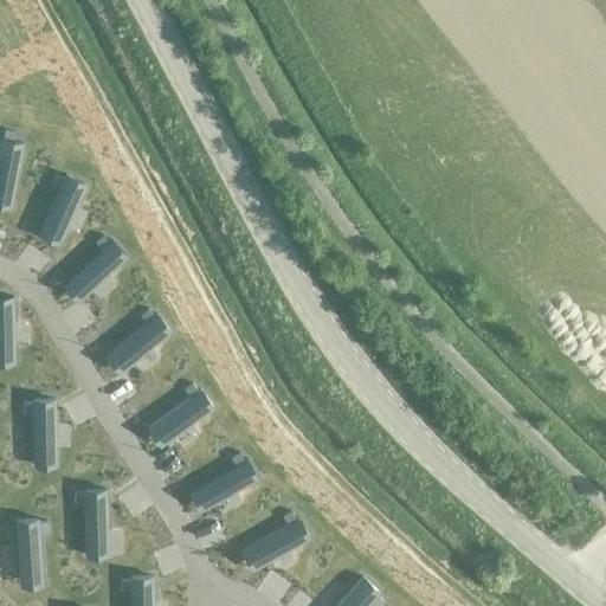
[(0,139),(0,192),(11,195),(21,143),(11,141),(13,133),(2,130),(1,140),(0,139)]
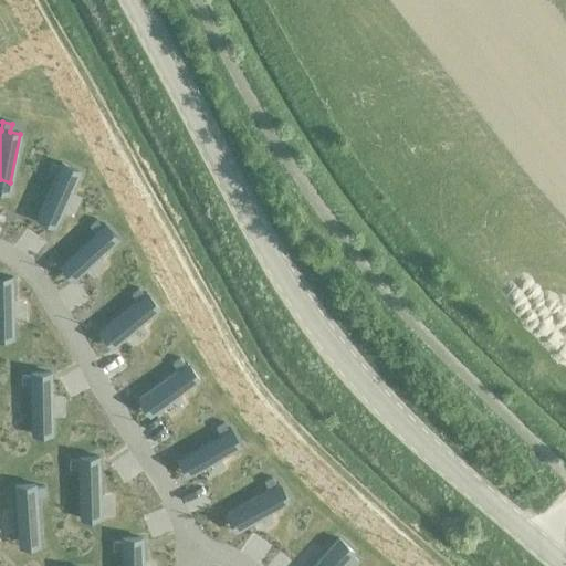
[(54,176),(40,208),(59,216),(79,171),(60,163),(58,167),(50,164),(46,171),(54,176)]
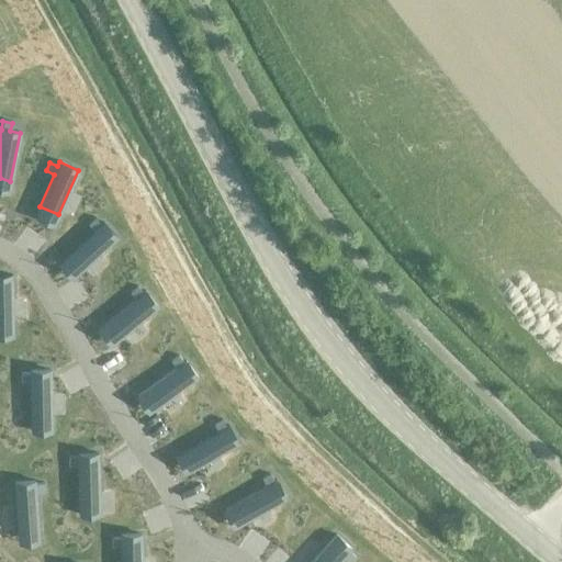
[(93,231),(66,257),(80,271),(116,238),(102,223),(100,224),(94,218),(88,224),(93,231)]
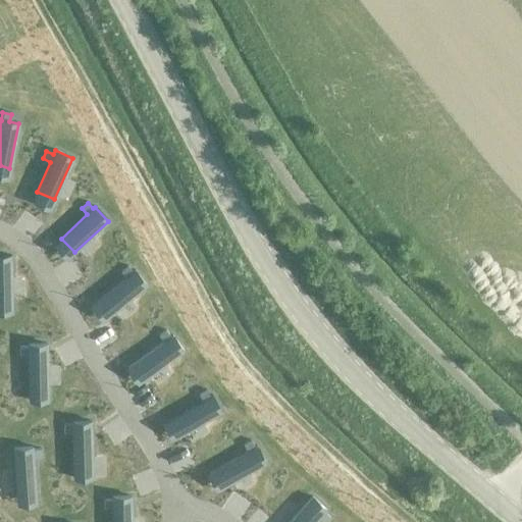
[(0,301),(10,302),(10,256),(0,256),(0,301)]
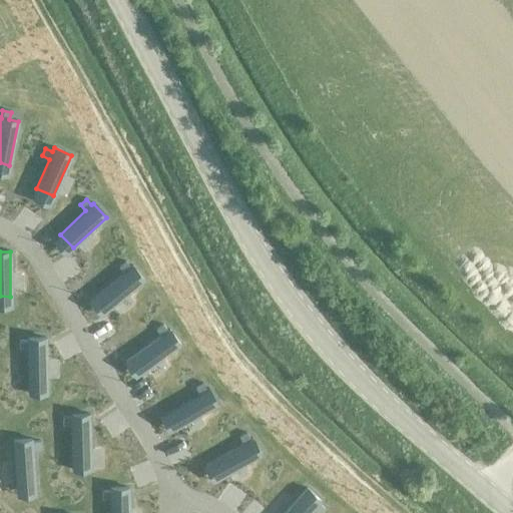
[(123,273),(97,295),(109,309),(143,281),(131,266),(129,267),(124,261),(118,267),(123,273)]
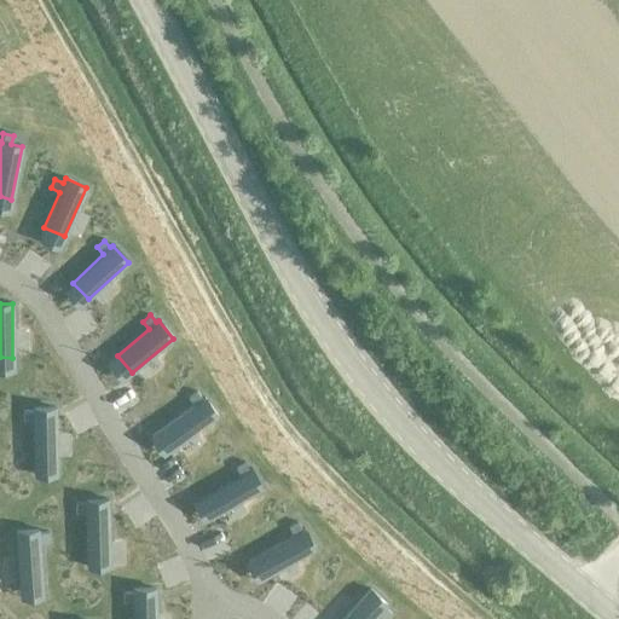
[(194,405),(160,429),(173,447),(217,416),(203,398),(201,399),(196,392),(187,398),(194,405)]
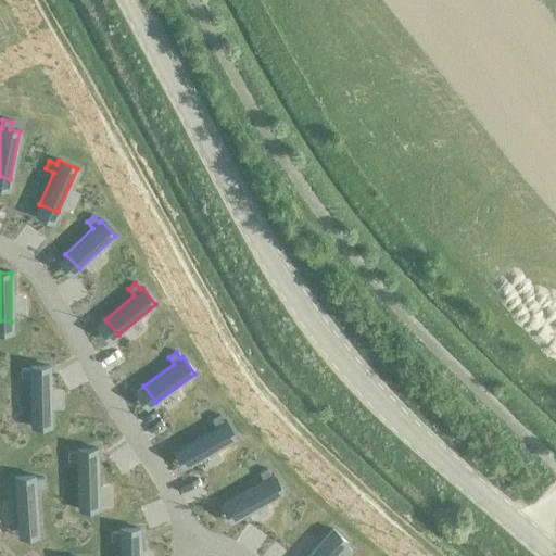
[(29,369),(21,369),(21,378),(29,378),(30,415),(50,415),(49,366),(28,367),(29,369)]
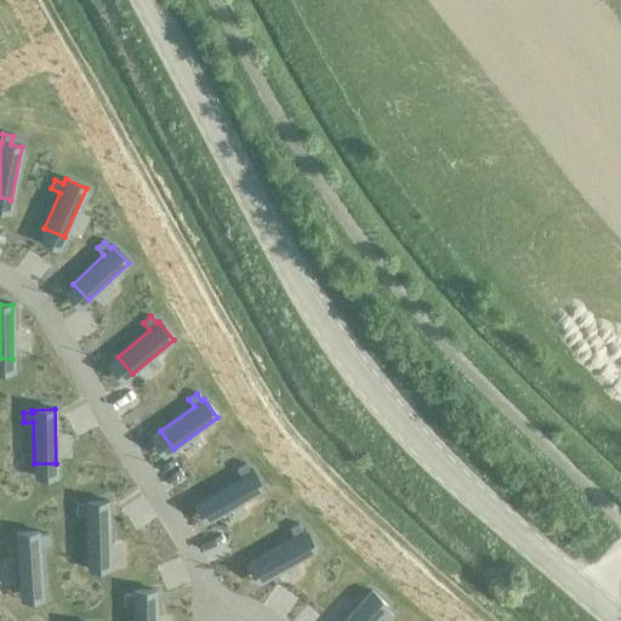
[(240,476),(204,496),(216,517),(263,490),(251,469),(250,471),(245,462),(235,468),(240,476)]
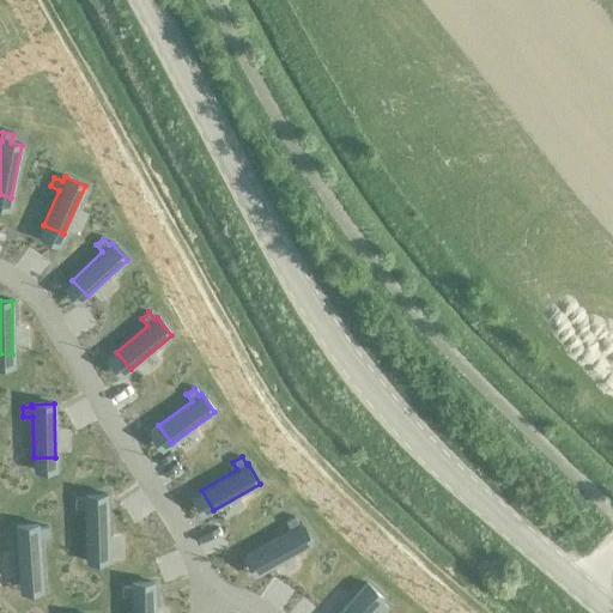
[(84,498),(74,498),(74,508),(84,508),(85,550),(108,548),(107,496),(84,496),(84,498)]
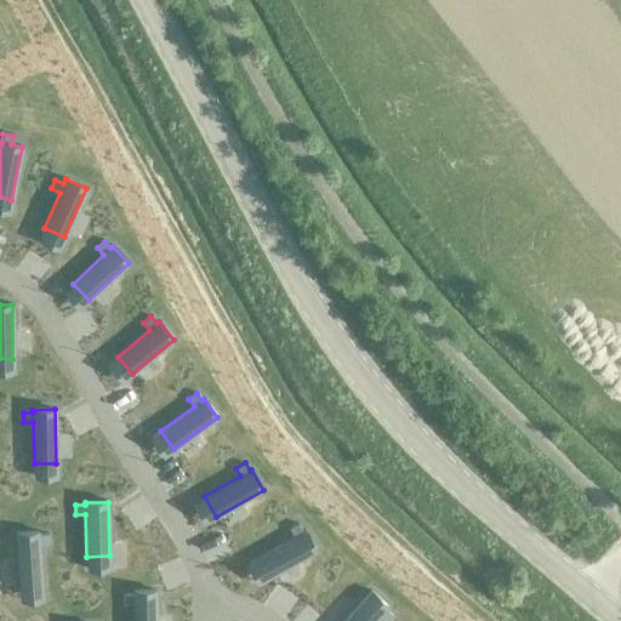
[(294,537),(257,558),(268,577),(315,551),(305,531),(302,533),(297,524),(289,529),(294,537)]
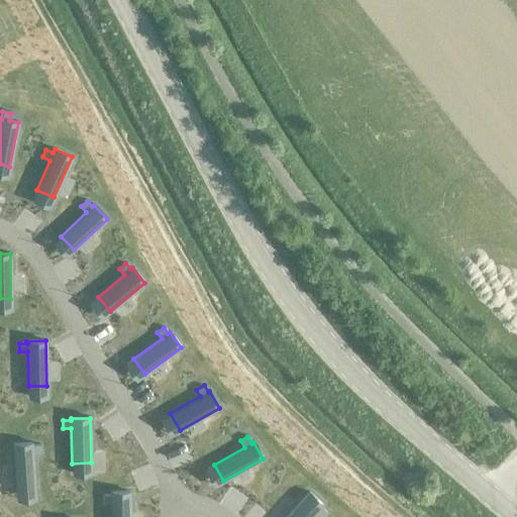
[(31,443),(12,444),(15,489),(34,488),(32,453),(40,452),(39,444),(31,445),(31,443)]
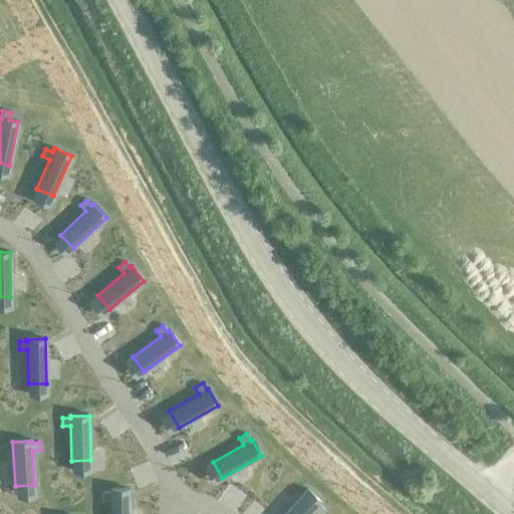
[(109,492),(101,492),(101,500),(109,500),(109,513),(129,513),(129,489),(109,490),(109,492)]
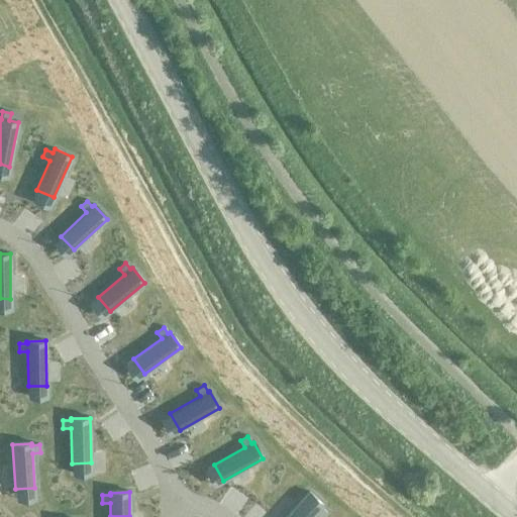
[(308,493),(286,516),(311,516),(314,514),(318,516),(321,516),(326,513),(320,507),(322,505),(308,493)]
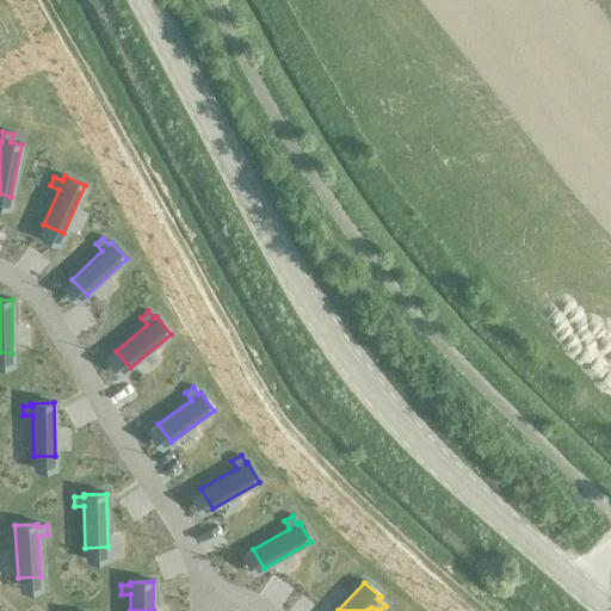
All buildings are outlined.
